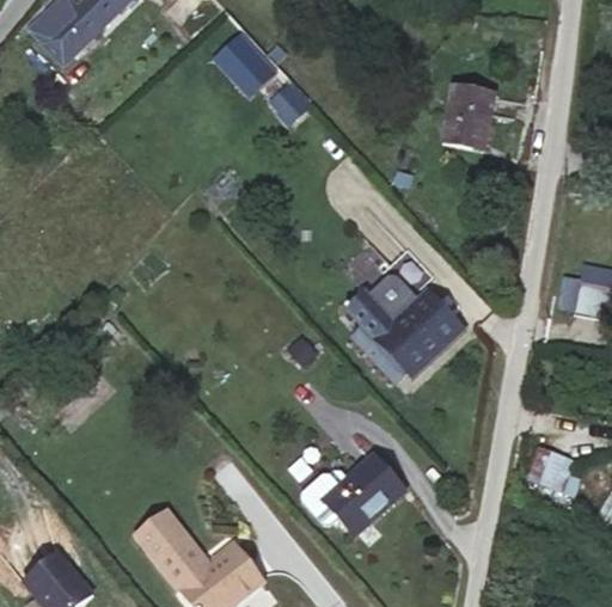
[(84,0),(79,6),(73,0),(61,0),(31,29),(62,62),(127,0),(84,0)]
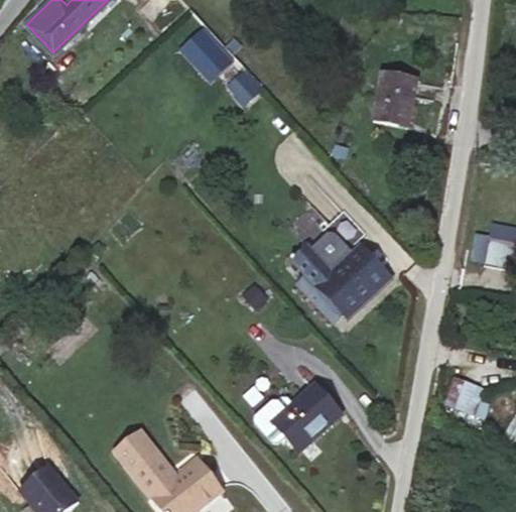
[(242,65),(223,81),(240,102),(259,87),(242,65)]
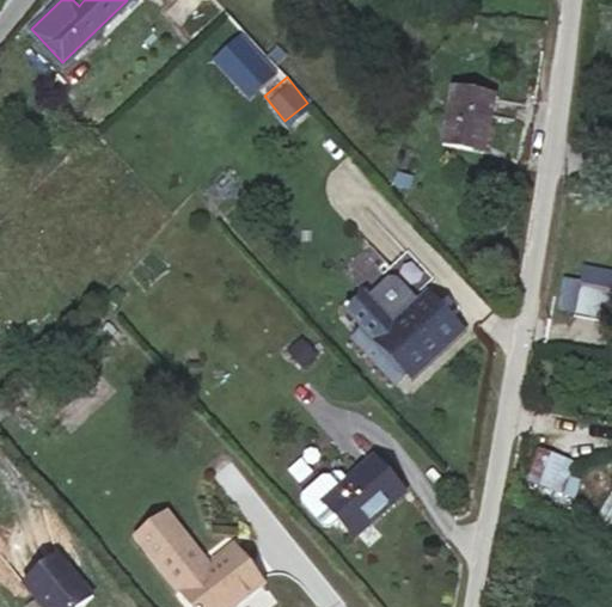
[(494,92),(453,85),(441,141),(471,147),(473,136),(484,139),(494,92)]
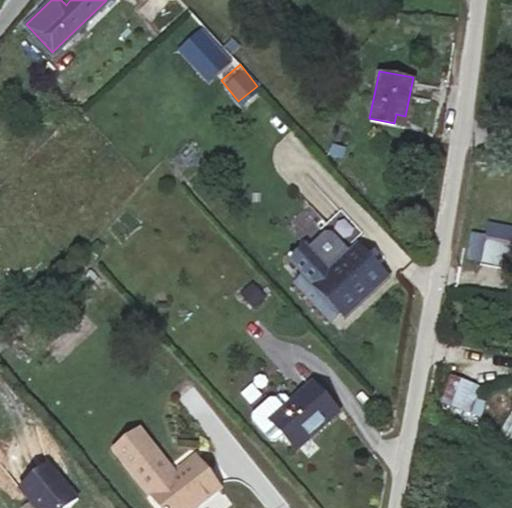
[(337,305),(345,313),(389,271),(359,240),(350,249),(332,229),(326,229),(311,243),(307,239),(289,256),(304,270),(296,279),(329,313),(337,305)]
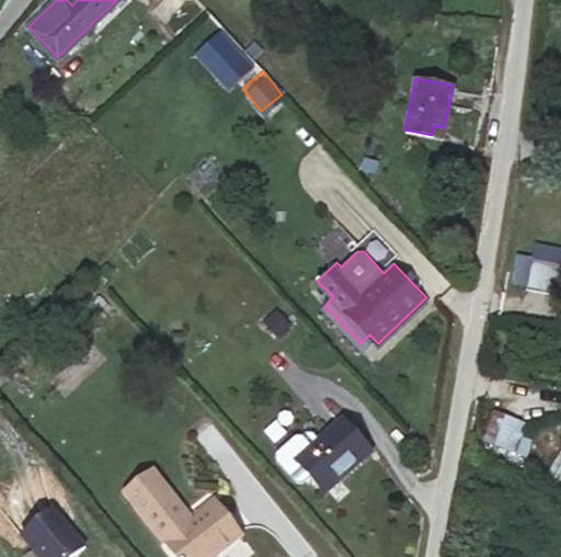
[(560,282),(560,261),(534,257),(528,287),(559,293),(560,282)]
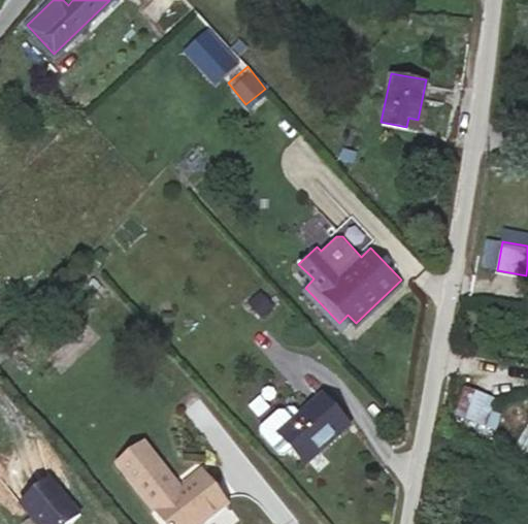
[(477,419),(483,405),(487,394),(467,386),(457,412),(477,419)]
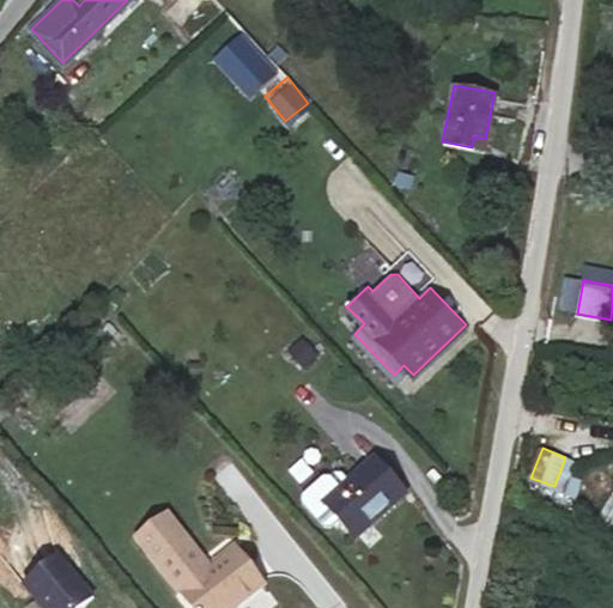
[(337,515),(354,535),(405,490),(375,456),(349,479),(341,470),(334,470),(329,473),(323,473),(302,492),(302,499),(322,522),(329,523),(337,515)]
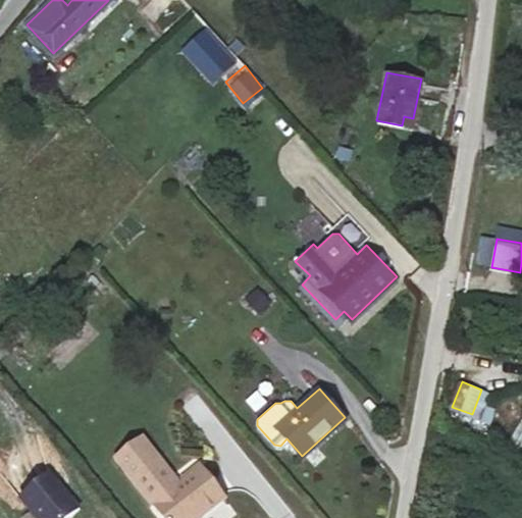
[(485,404),(477,401),(472,414),(480,417),(485,404)]
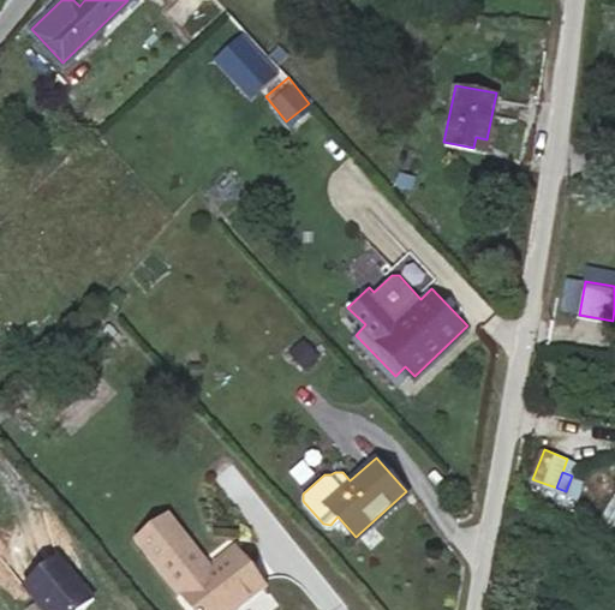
[(614,490),(614,491),(599,516),(614,525),(614,490)]
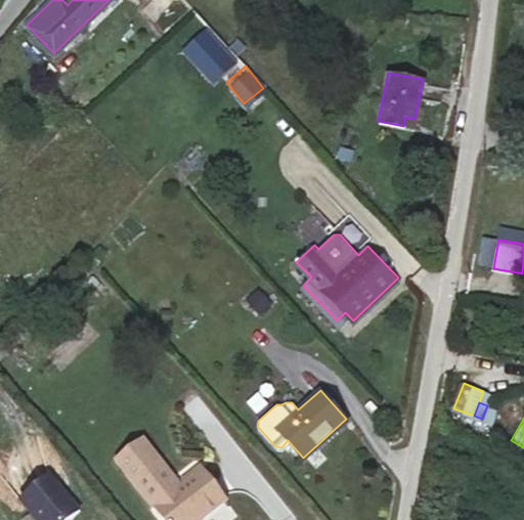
[(192,519),(224,495),(200,464),(183,476),(186,481),(180,485),(143,437),(118,457),(166,519),(192,519)]
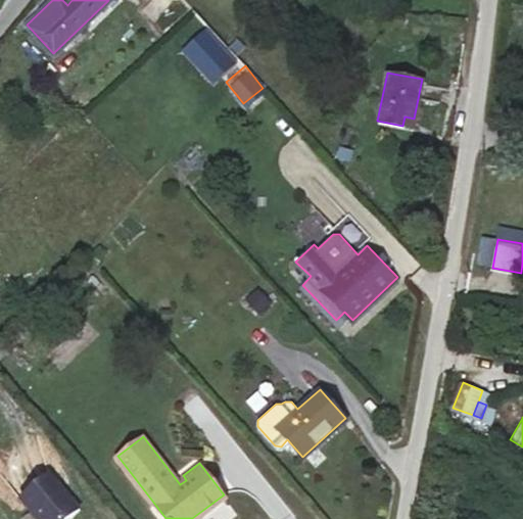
[(49,470),(20,496),(40,518),(64,518),(80,506),(49,470)]
